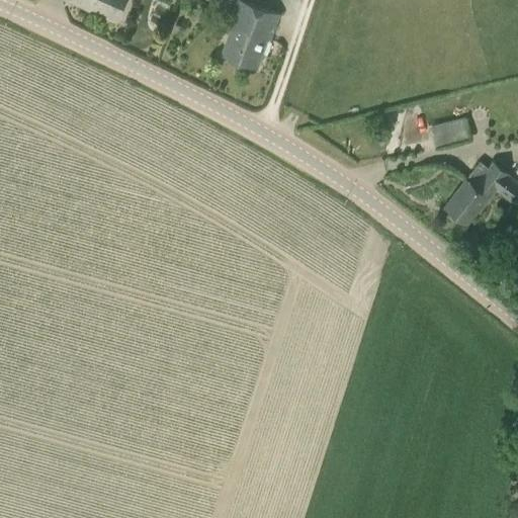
[(125,0),(69,0),(116,21),(125,0)]
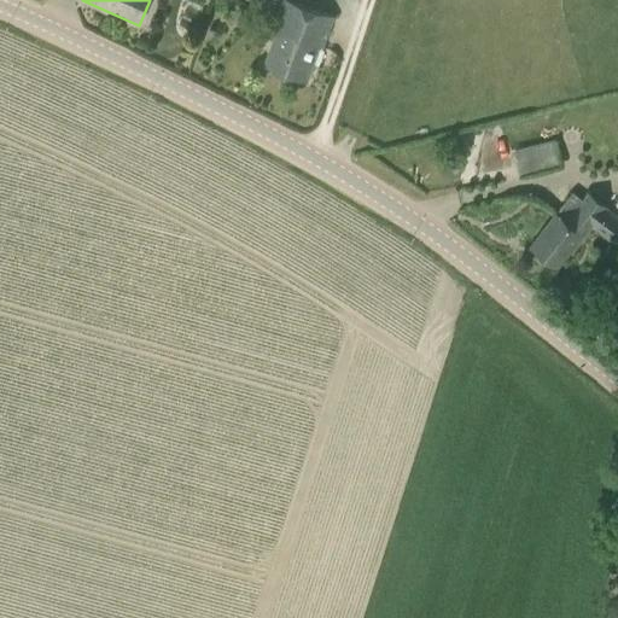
[(266,65),(307,80),(318,48),(322,48),(333,17),(285,0),(283,0),(272,30),(278,33),(266,65)]
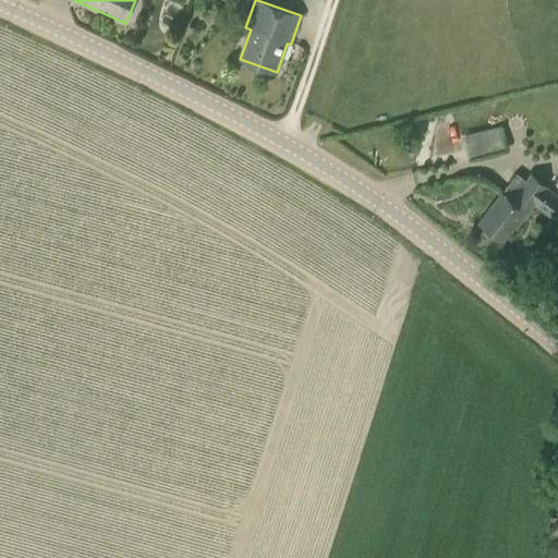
[(465,132),(471,154),(509,145),(505,123),(465,132)]
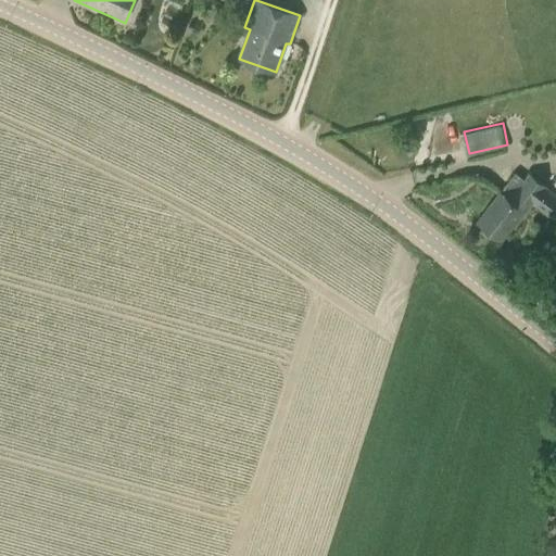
[(404,152),(412,159),(418,151),(409,144),(404,152)]
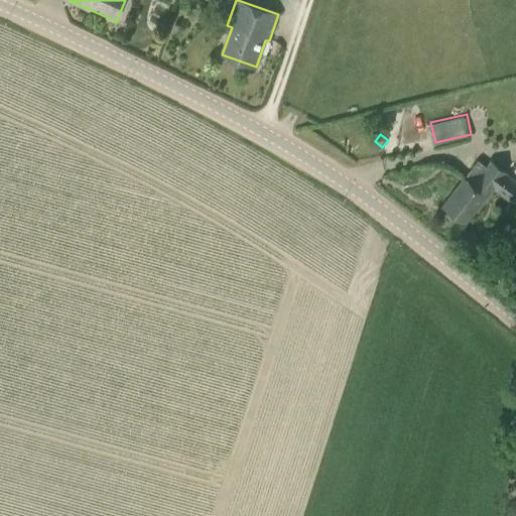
[(465,222),(489,197),(495,189),(515,206),(515,179),(492,160),(488,165),(478,161),(465,176),(443,205),(465,222)]
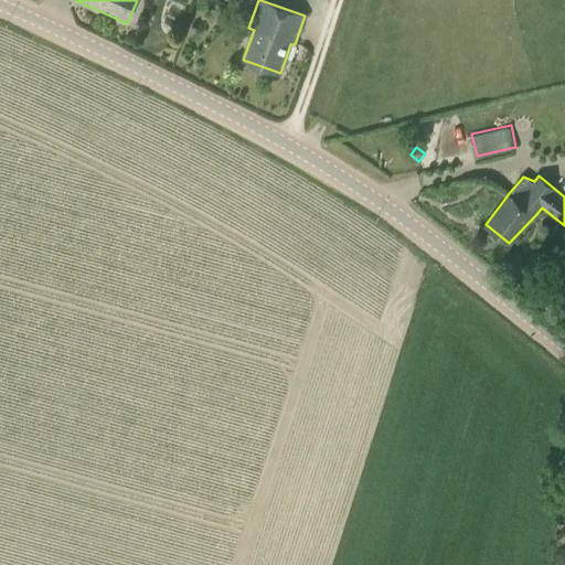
All buildings are outlined.
